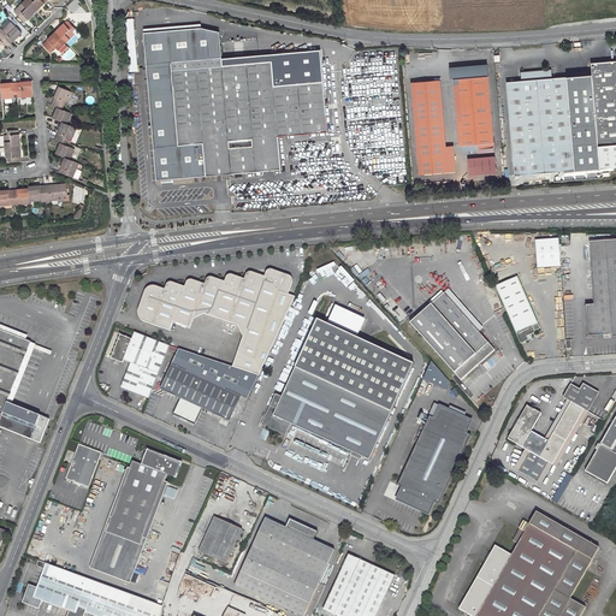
[(21,12),(17,15),(25,23),(36,12),(25,0),(17,9),(21,12)]
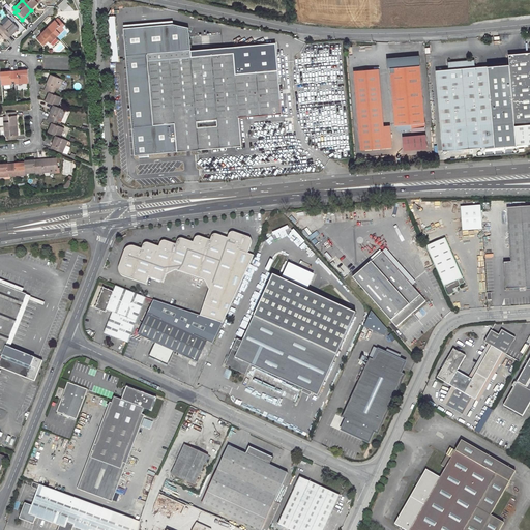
[(31,10),(38,3),(41,1),(40,0),(22,0),(31,10)]
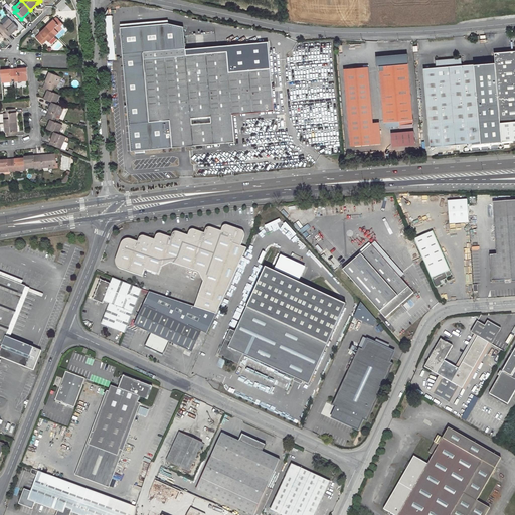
[(61,11),(67,4),(63,0),(60,0),(55,4),(61,11)]
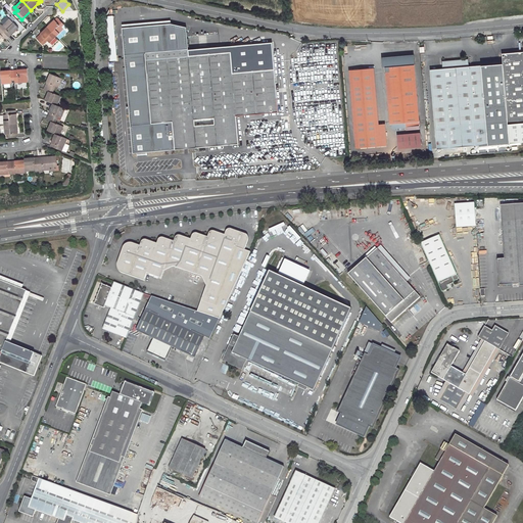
[(64,30),(62,28),(64,25),(57,18),(48,28),(57,37),(64,30)]
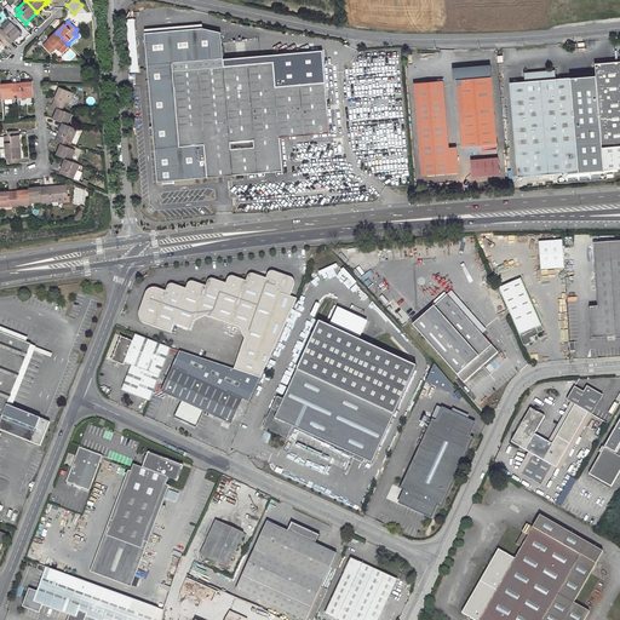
[(22,34),(11,23),(3,32),(1,30),(0,30),(0,34),(1,35),(3,38),(11,45),(22,34)]
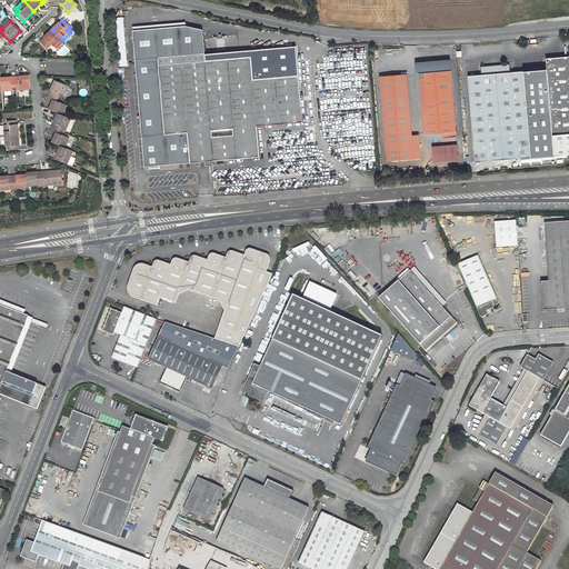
[(132,30),(145,167),(260,156),(256,127),(301,121),(298,76),(252,79),(250,57),(205,60),(201,29),(185,26),(132,30)]
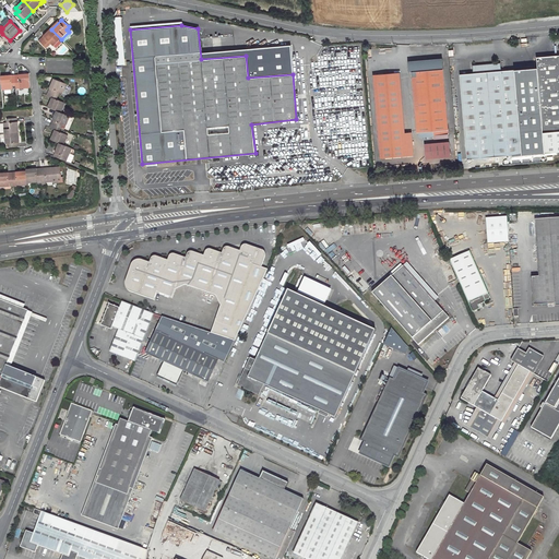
[(51,30),(44,36),(40,38),(39,40),(47,48),(51,44),(54,46),(61,39),(51,30)]
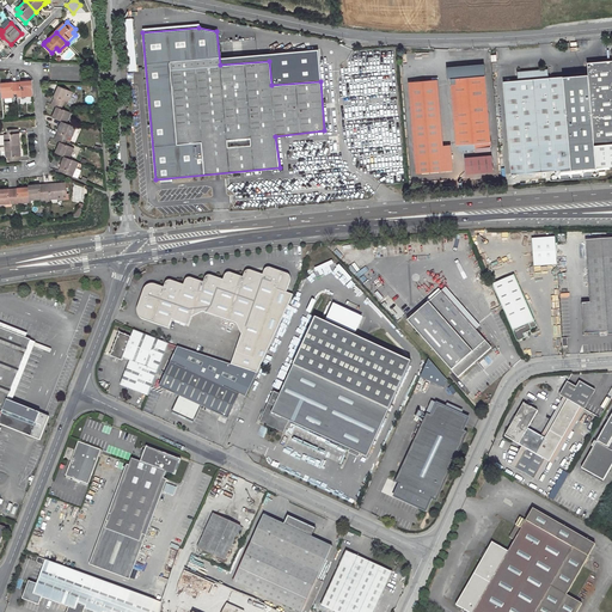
[(571,169),(571,170),(611,166),(611,61),(587,63),(588,75),(549,78),(548,69),(518,72),(519,80),(503,81),(507,121),(514,130),(508,134),(510,173),(571,169)]
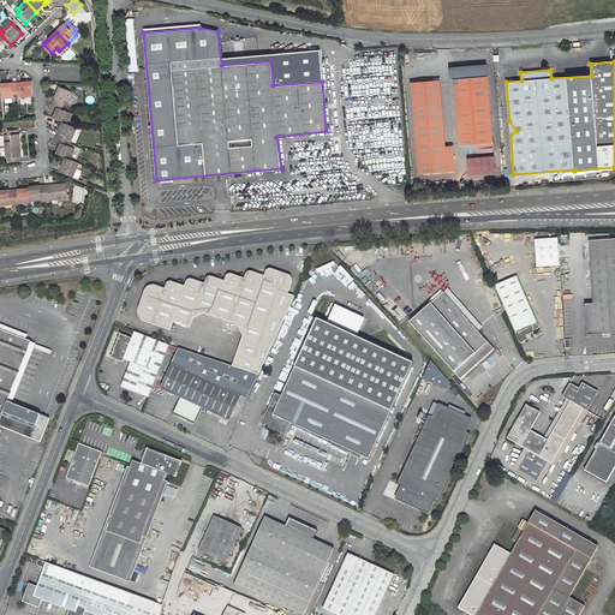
[(467,65),(452,67),(454,84),(458,84),(461,120),(457,120),(459,145),(477,144),(477,149),(494,147),(487,65),(467,66),(467,65)]
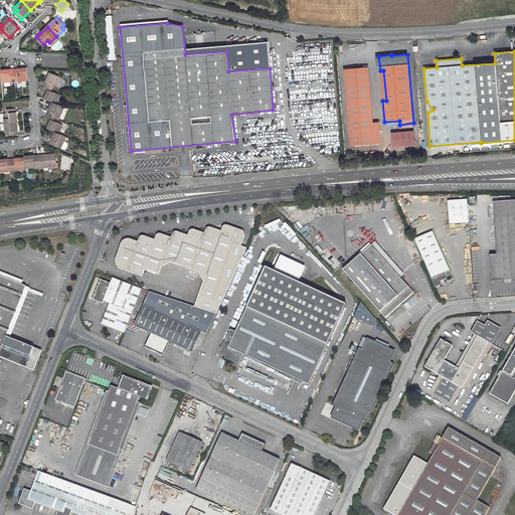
[(365,67),(347,69),(354,144),(372,143),(365,67)]
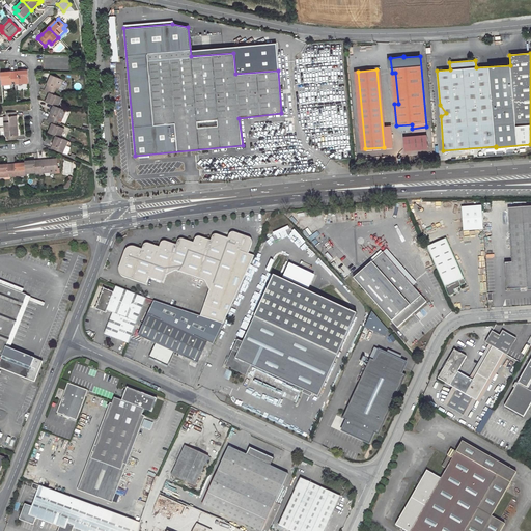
[(381,70),(376,70),(384,147),(393,146),(391,126),(385,126),(381,70)]
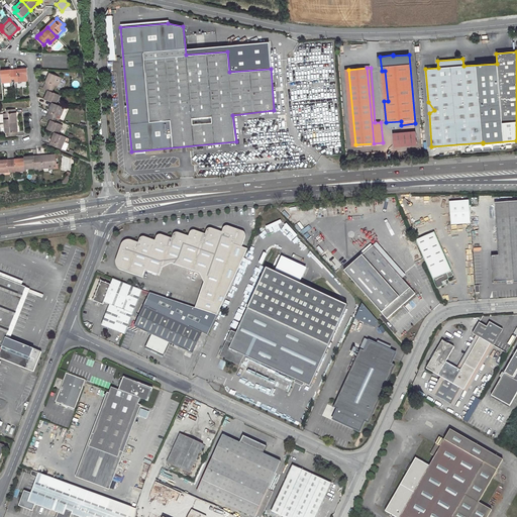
[(18,70),(15,70),(15,80),(18,80),(18,82),(28,82),(27,69),(18,70)]
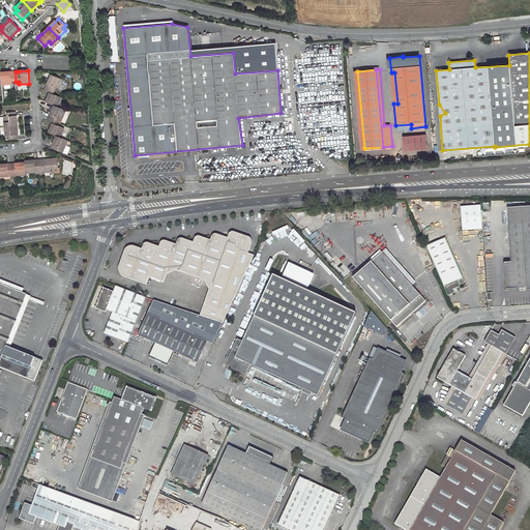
[(16,71),(6,72),(7,86),(12,85),(12,82),(16,82),(16,71)]
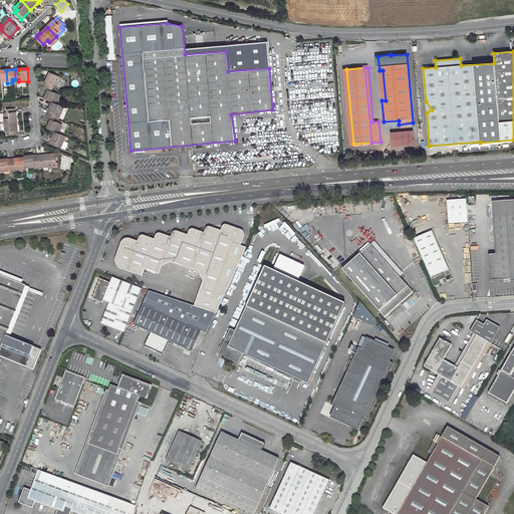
[(343,69),(349,145),(353,144),(346,69),(343,69)]
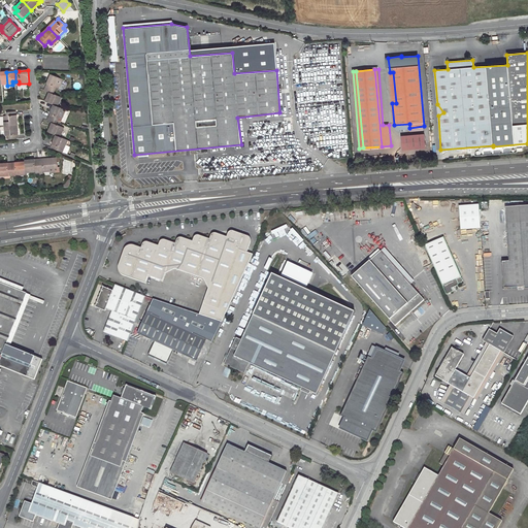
[(47,85),(46,88),(56,91),(57,88),(60,89),(64,80),(52,74),(47,84),(47,85)]
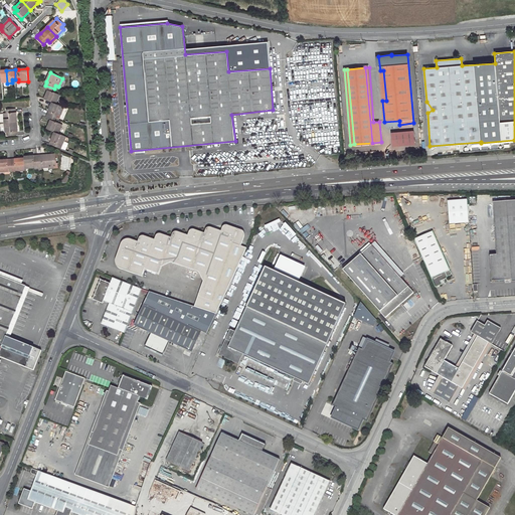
[(45,86),(43,89),(48,91),(44,100),(52,103),(56,105),(60,96),(52,92),(54,89),(45,86)]
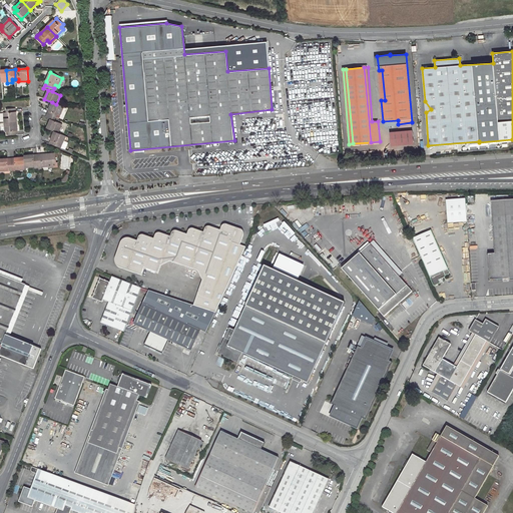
[(49,111),(47,114),(56,118),(58,115),(61,116),(64,107),(56,104),(52,102),(48,111),(49,111)]
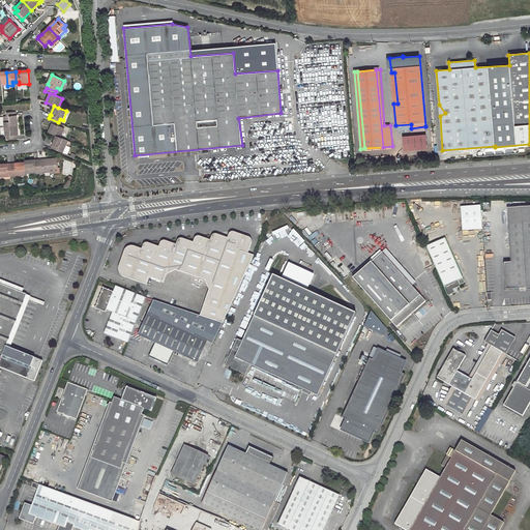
[(17,113),(9,113),(10,126),(19,126),(18,116),(17,116),(17,113)]
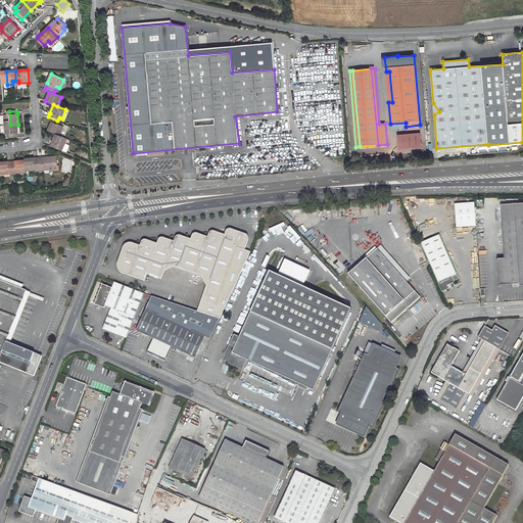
[(64,127),(56,124),(57,121),(48,116),(47,120),(52,122),(48,131),(56,134),(60,136),(64,127)]
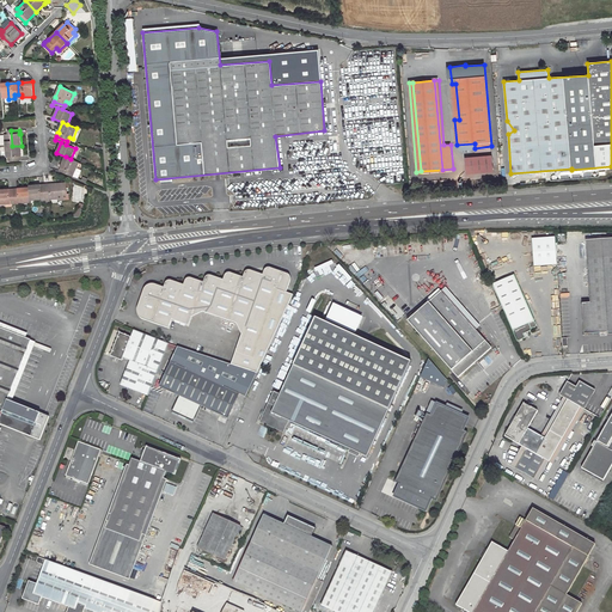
[(22,161),(22,157),(22,146),(12,146),(13,163),(22,161)]
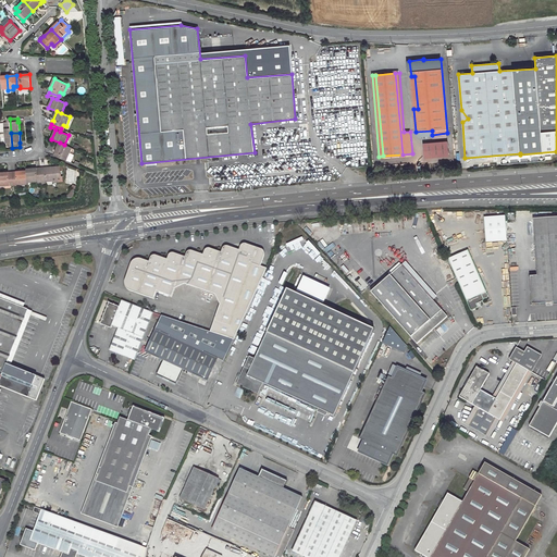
[(56,152),(54,156),(67,161),(73,148),(64,145),(60,143),(56,152)]
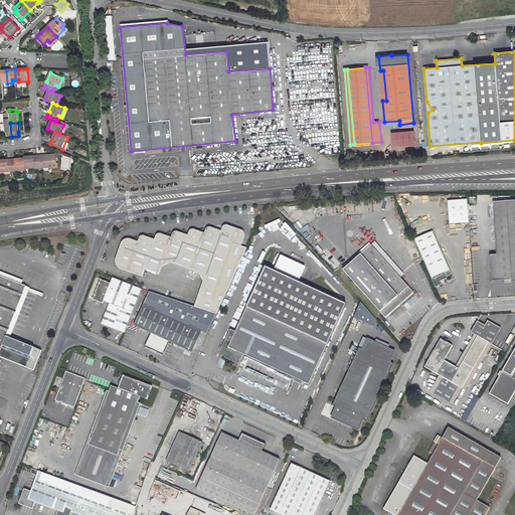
[(414,132),(391,134),(392,145),(415,143),(414,132)]
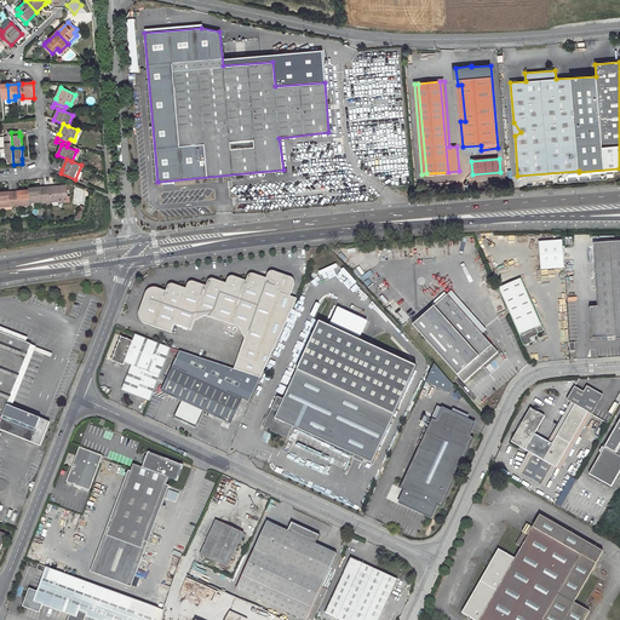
[(59,201),(59,199),(69,197),(68,185),(57,187),(58,188),(51,189),(50,187),(46,187),(47,199),(47,208),(52,207),(52,201),(59,201)]
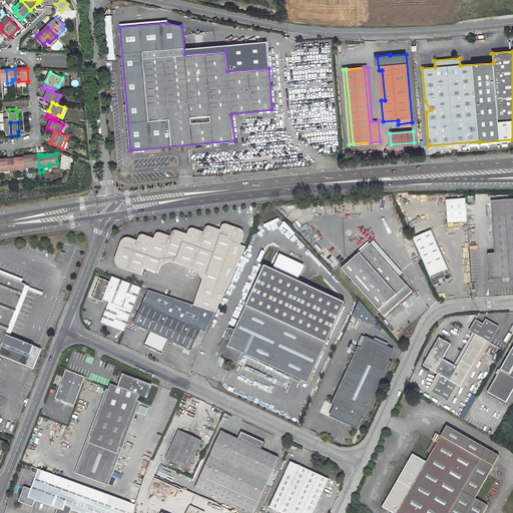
[(38,154),(25,155),(25,157),(26,168),(35,167),(35,164),(39,164),(38,154)]
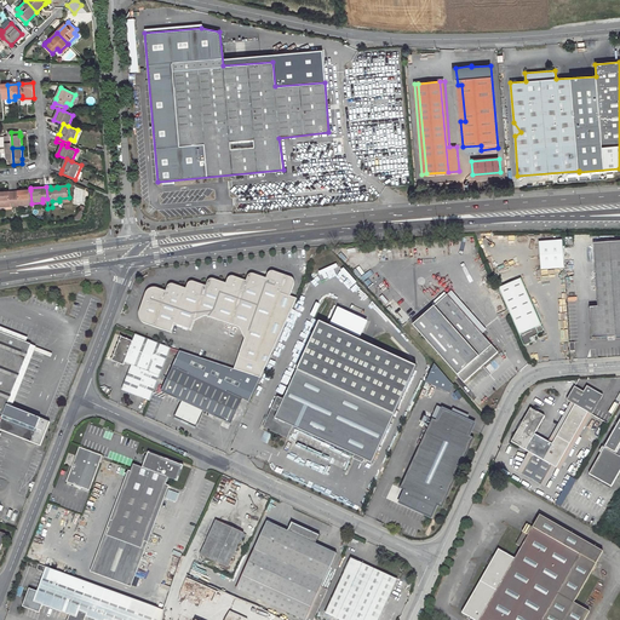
[(32,206),(32,204),(30,190),(16,190),(16,193),(17,204),(19,204),(19,207),(32,206)]
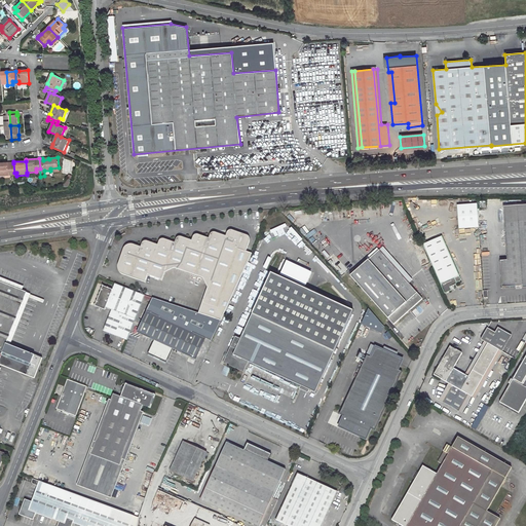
[(11,163),(0,163),(0,177),(8,177),(8,174),(12,173),(11,163)]
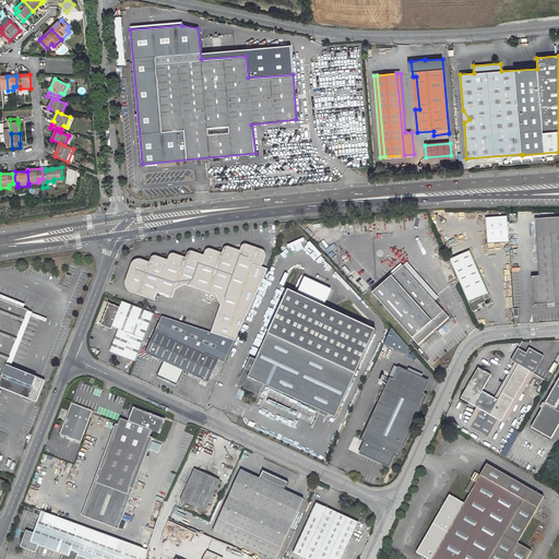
[(73,199),(76,191),(73,189),(68,200),(73,199)]
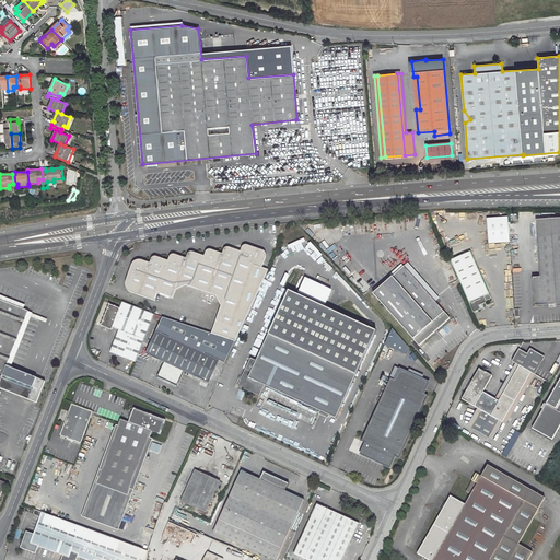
[(487,220),(488,245),(510,244),(508,219),(487,220)]
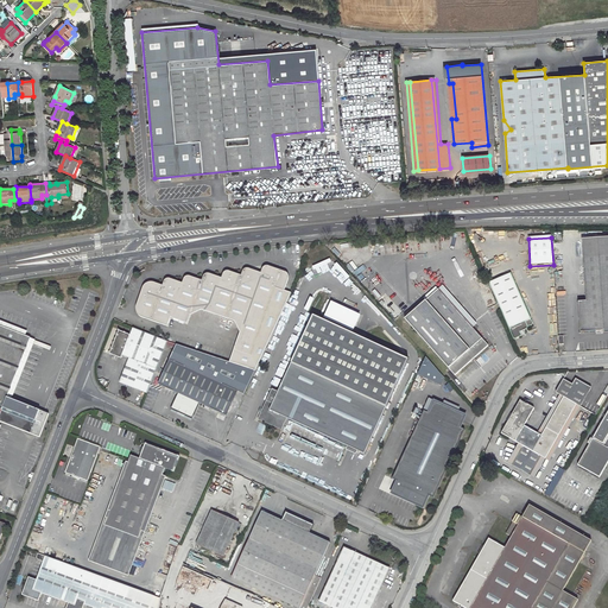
[(607,240),(582,242),(586,302),(578,303),(581,333),(607,330),(607,240)]
